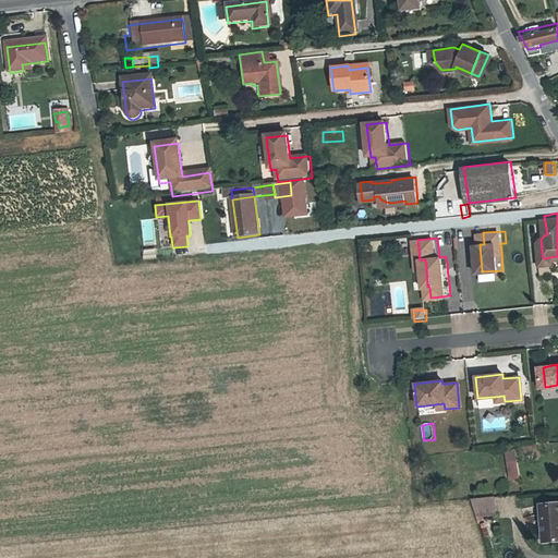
[(517,462),(514,450),(507,451),(508,463),(517,462)]
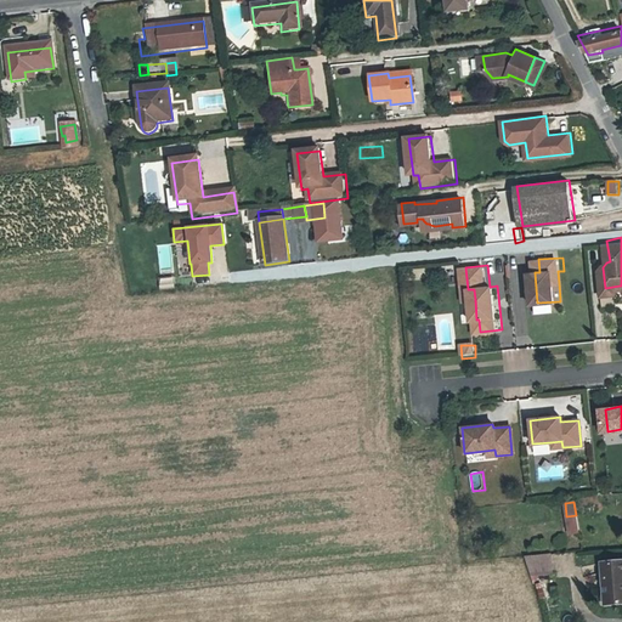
[(580,532),(576,515),(566,516),(570,533),(580,532)]
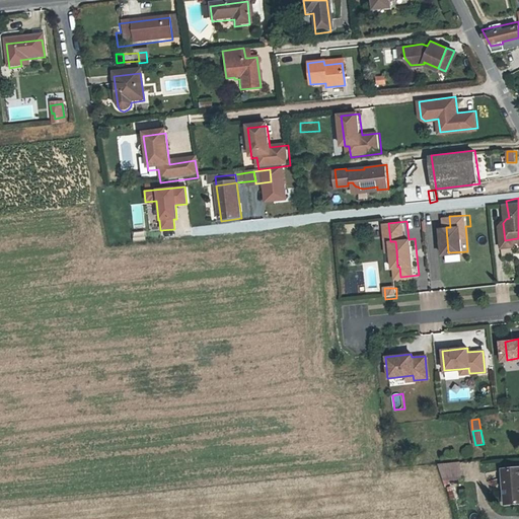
[(444,478),(460,476),(459,461),(440,463),(444,478)]
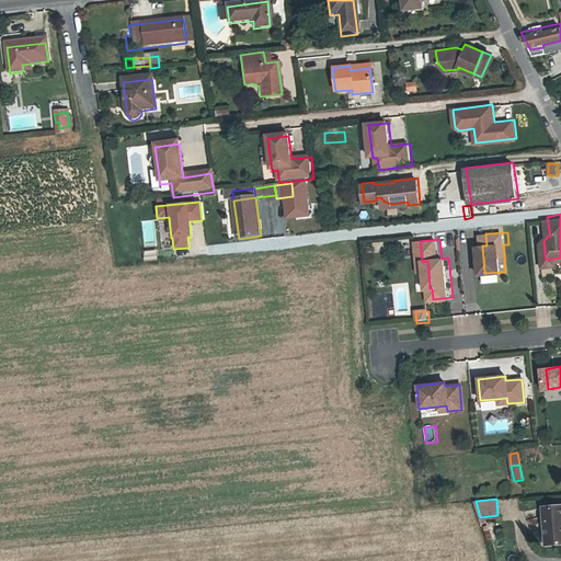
[(560,504),(545,506),(549,544),(560,541),(560,504)]
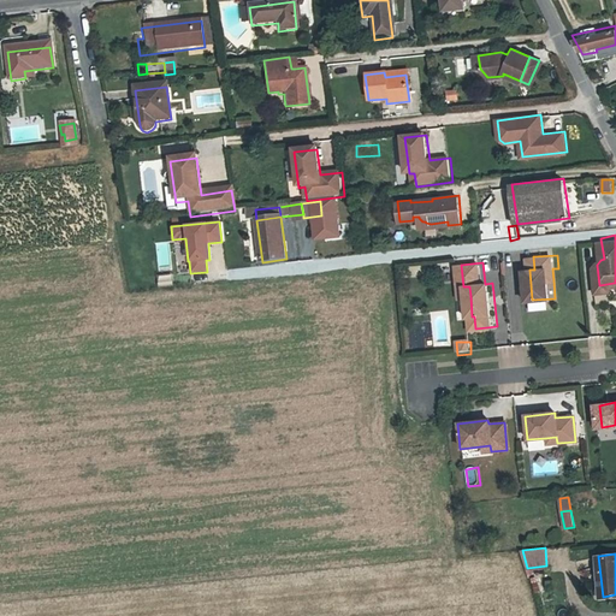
[(548,575),(546,566),(527,568),(529,576),(548,575)]
